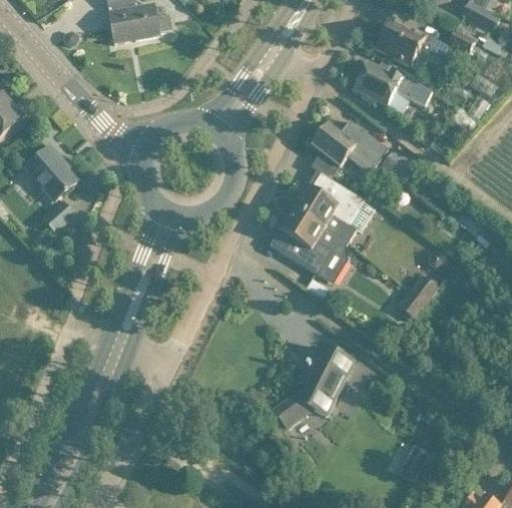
[(106,0),(108,10),(107,11),(113,43),(160,34),(160,31),(171,29),(168,13),(157,16),(154,2),(136,6),(135,2),(136,1),(136,0),(106,0)]
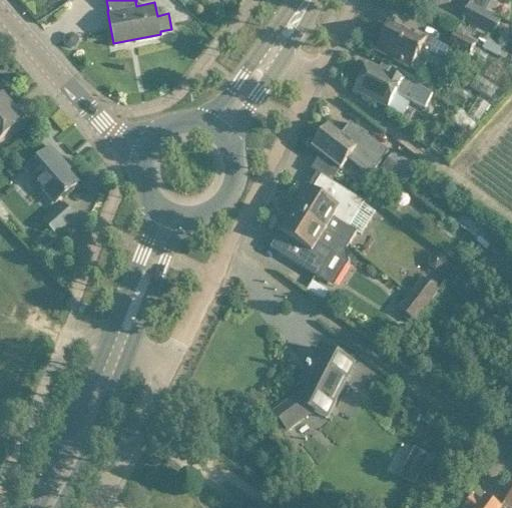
[(470,0),(462,16),(492,32),(500,16),(484,8),(470,0)]
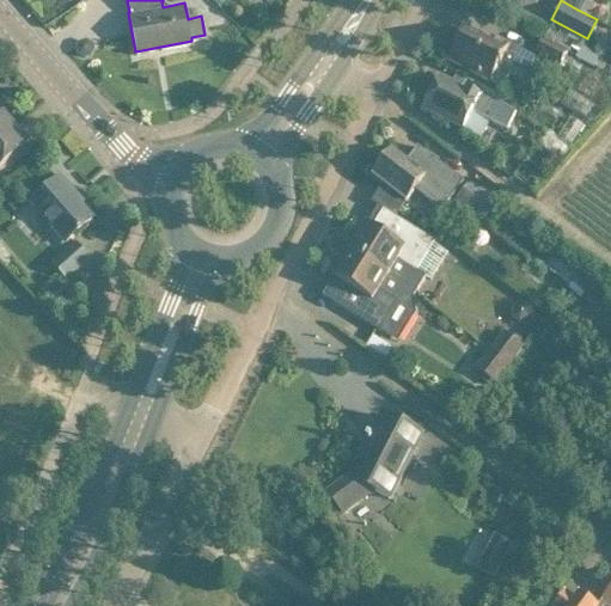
[(448,56),(470,67),(502,84),(508,71),(523,78),(533,56),(513,46),(492,35),(488,40),(464,28),(448,56)]
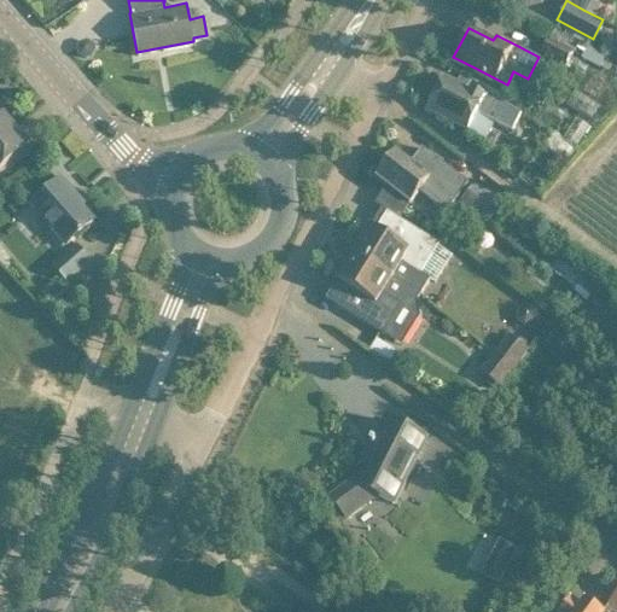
[(79,38),(75,44),(79,51),(85,53),(92,51),(94,45),(92,38),(86,35),(79,38)]
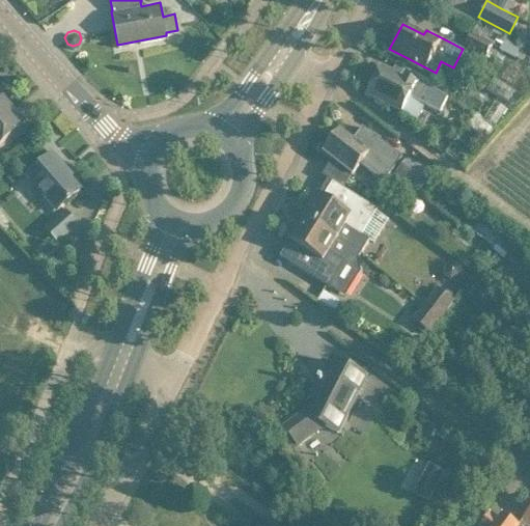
[(465,44),(486,55),(493,43),(471,31),(465,44)]
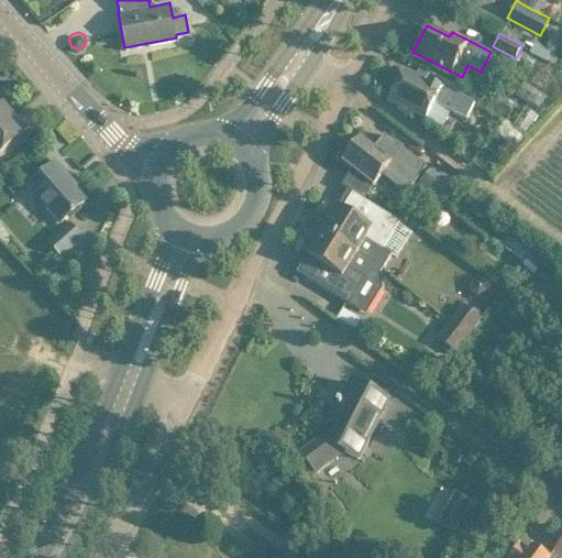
[(533,40),(529,48),(544,57),(550,47),(533,40)]
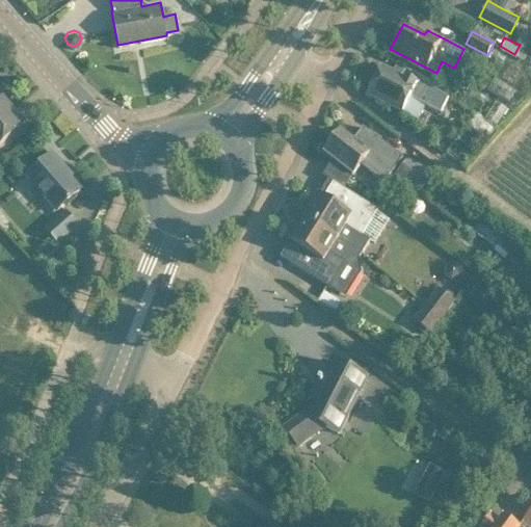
[(419,116),(425,103),(431,90),(432,89),(381,63),(367,91),(402,109),(402,108),(419,116)]
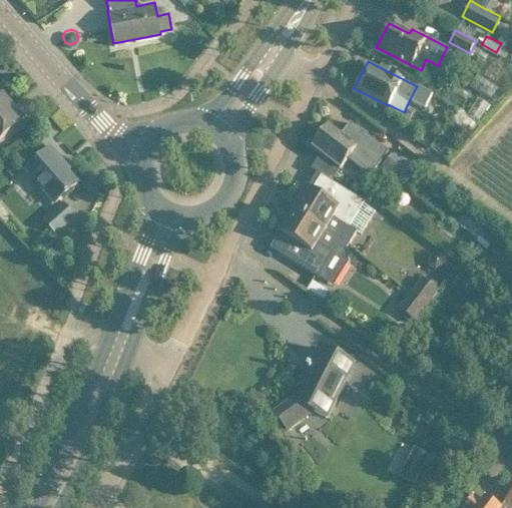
[(0,135),(9,128),(23,114),(8,97),(6,99),(0,92),(0,135)]
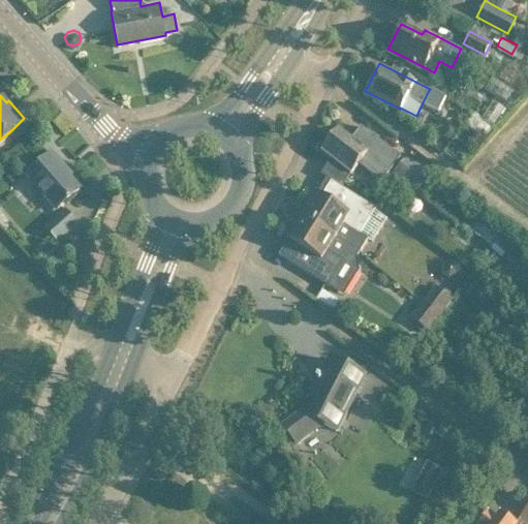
[(487,116),(501,126),(511,110),(497,100),(487,116)]
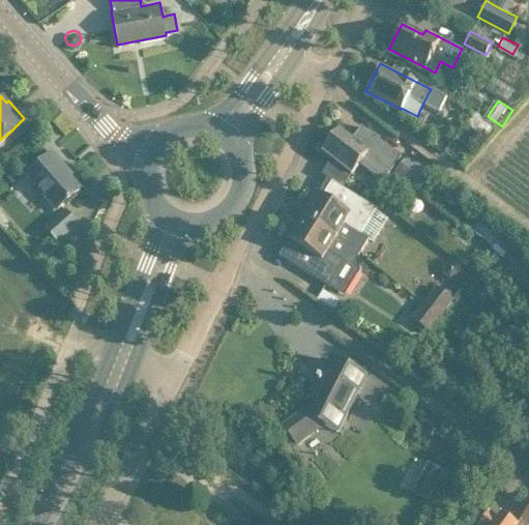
[(474,112),(467,122),(485,135),(493,124),(474,112)]
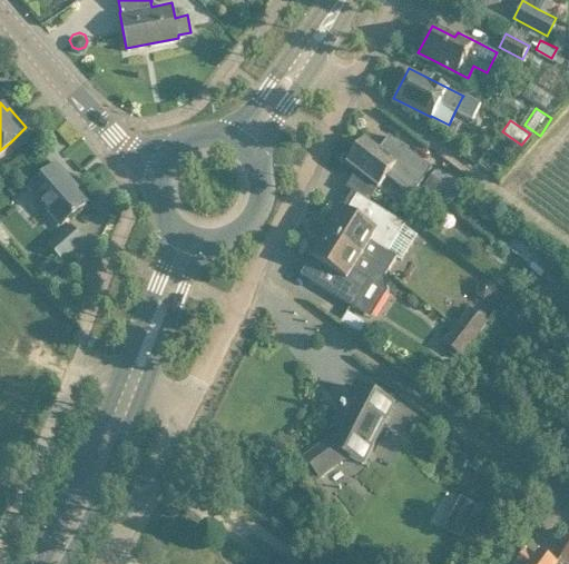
[(378,147),(365,137),(345,161),(378,186),(385,175),(398,184),(399,182),(411,191),(432,166),(390,132),(378,147)]
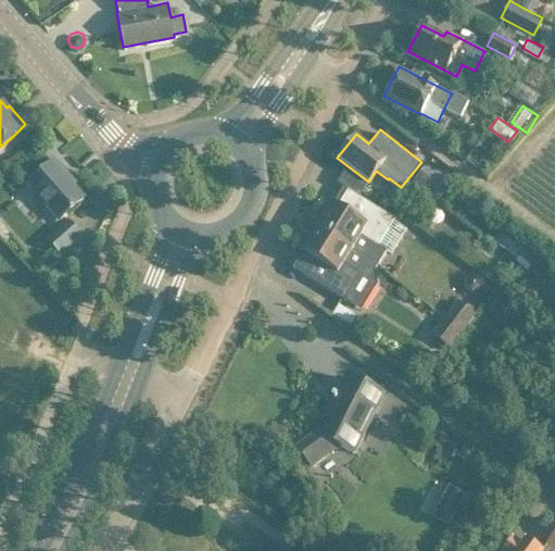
[(483,150),(494,159),(503,149),(492,139),(483,150)]
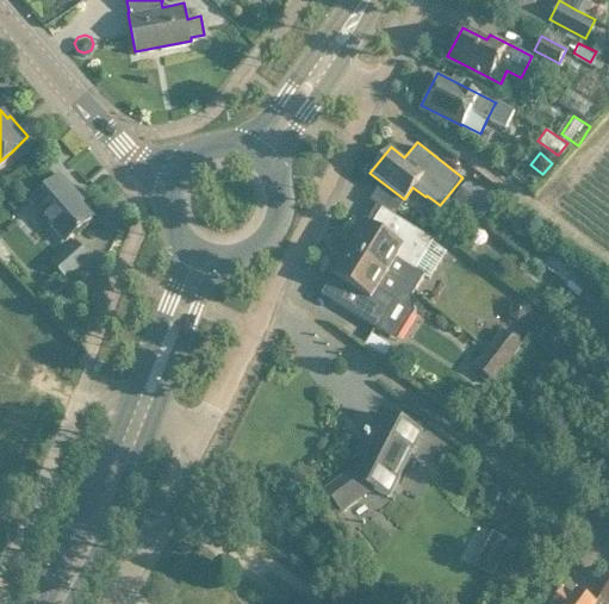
[(60,172),(42,188),(30,199),(49,222),(66,238),(92,215),(72,191),(74,188),(60,172)]
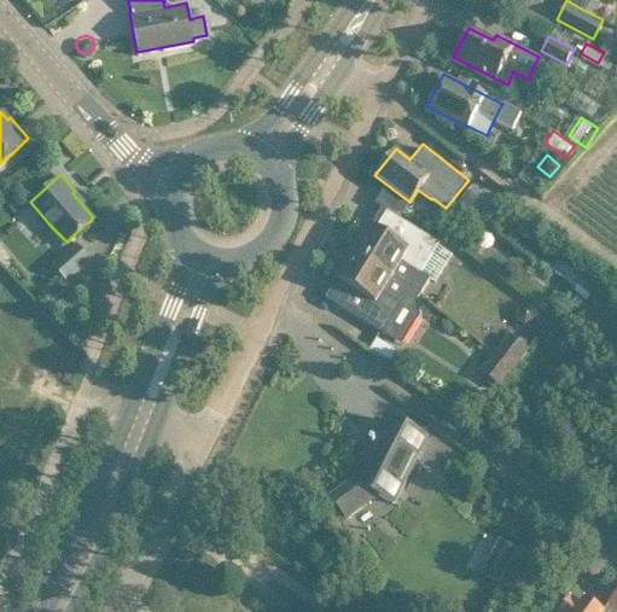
[(475,178),(458,199),(485,222),(502,200),(475,178)]
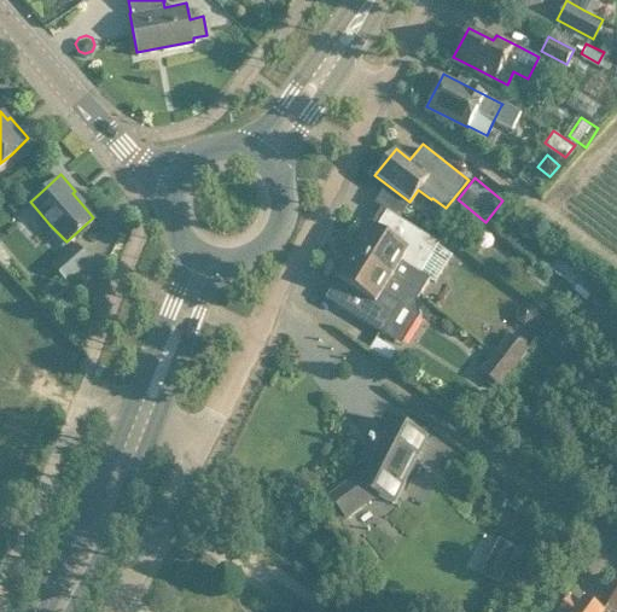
[(429,274),(420,268),(438,240),(390,210),(379,229),(370,222),(353,250),(419,291),(429,274)]
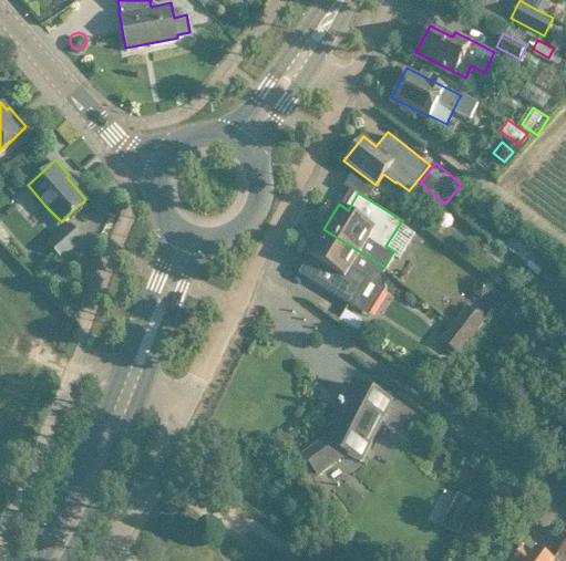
[(504,219),(492,235),(503,242),(511,234),(515,227),(504,219)]
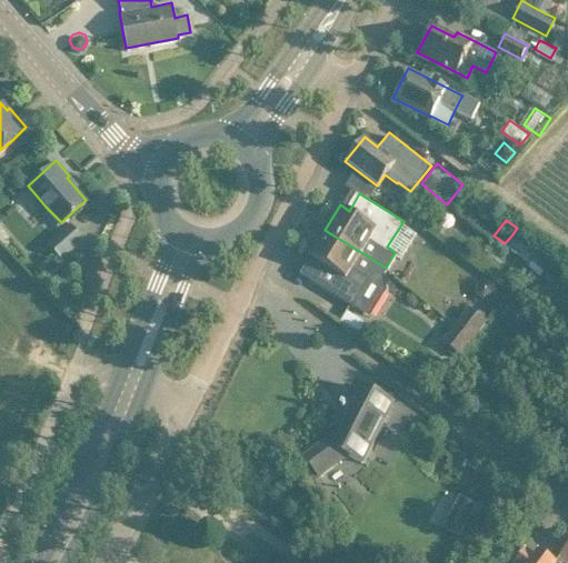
[(0,238),(3,242),(11,235),(0,222),(0,238)]
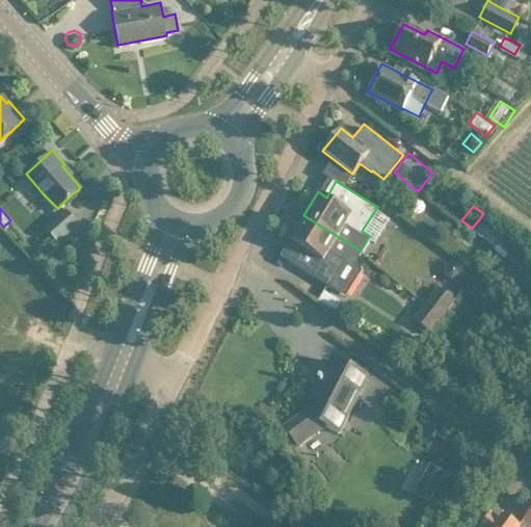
[(45,226),(56,239),(77,221),(65,208),(45,226)]
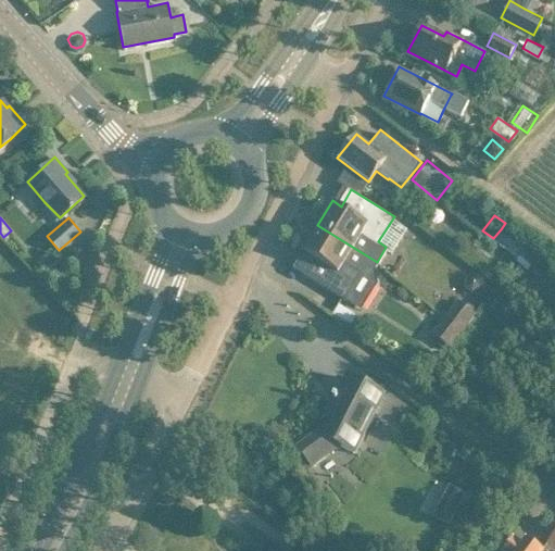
[(343,298),(355,278),(361,270),(375,265),(377,262),(317,225),(302,249),(311,254),(301,271),(343,298)]
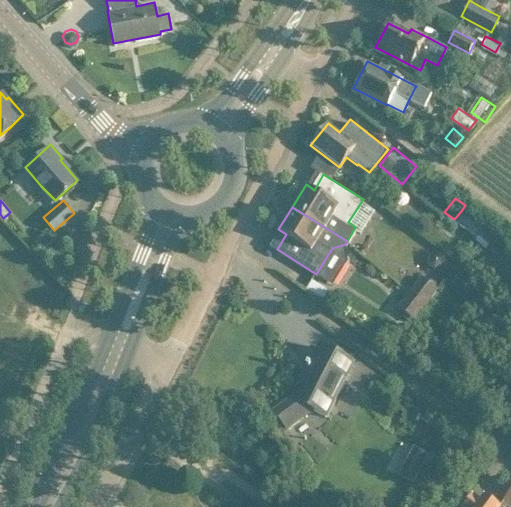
[(484,228),(476,237),(486,245),(488,243),(492,247),(498,240),(484,228)]
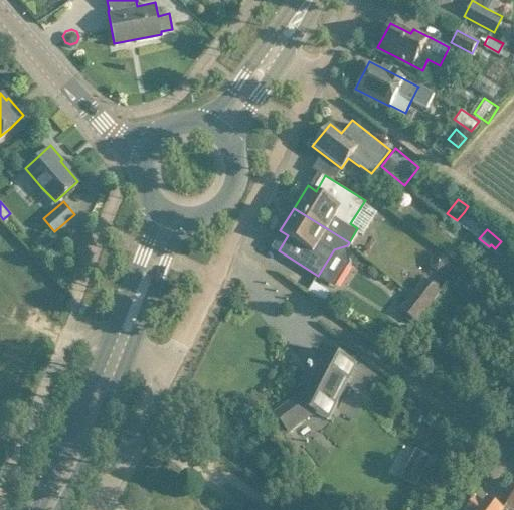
[(427,304),(440,289),(423,276),(411,292),(427,304)]
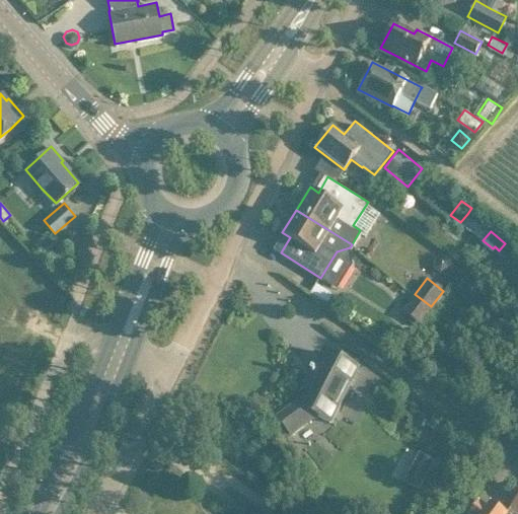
[(339,309),(345,300),(315,281),(309,291),(339,309)]
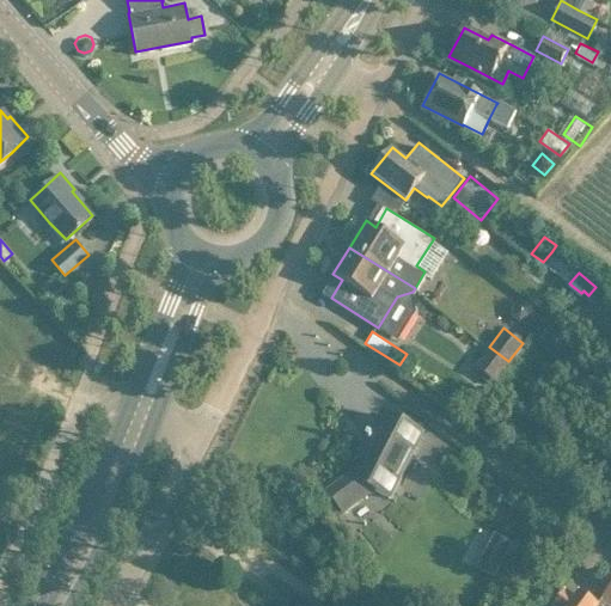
[(494,380),(508,361),(489,347),(475,365),(494,380)]
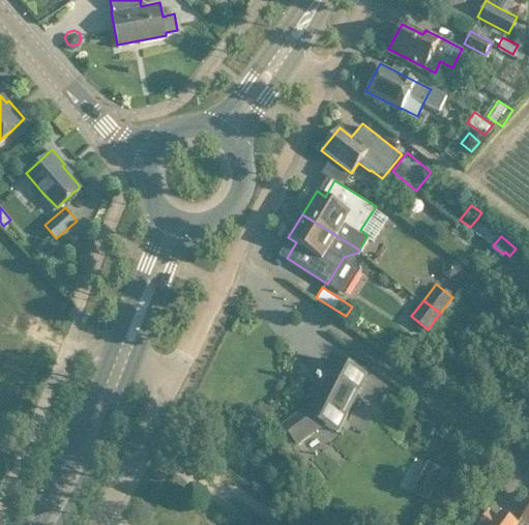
[(496,310),(487,322),(495,329),(505,316),(496,310)]
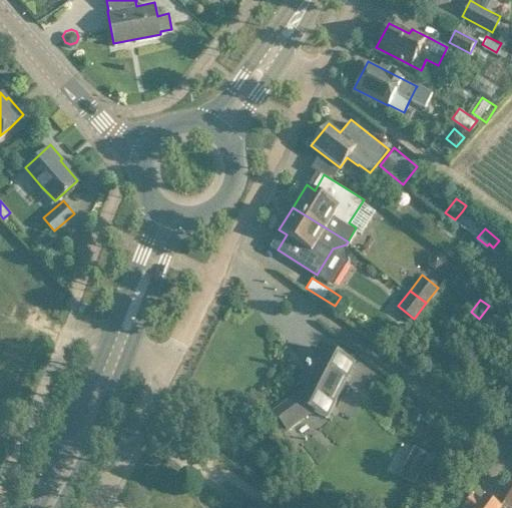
[(326,415),(344,380),(353,362),(321,345),(310,365),(308,365),(307,367),(313,371),(306,383),(302,381),(294,397),(275,411),(287,427),(312,408),(326,415)]
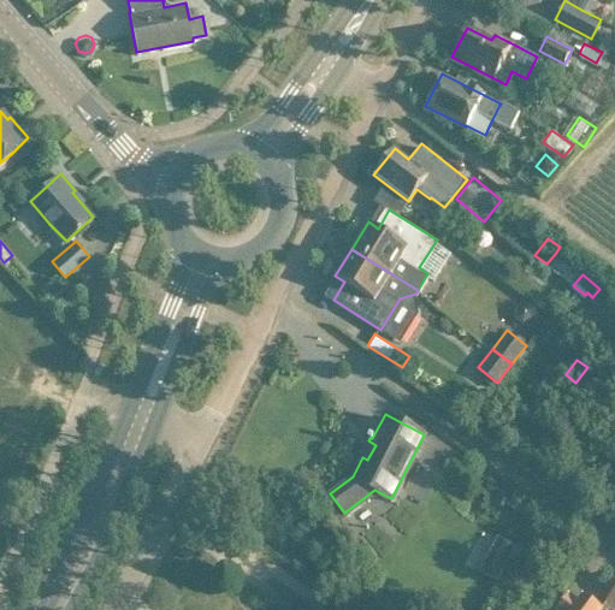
[(507,495),(503,504),(516,510),(520,501),(507,495)]
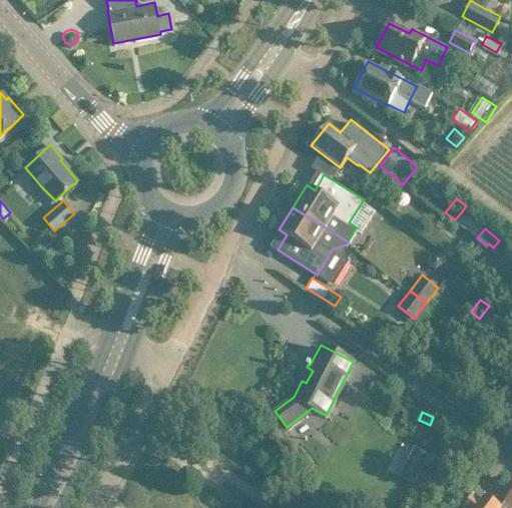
[(428,480),(440,457),(421,448),(410,472),(428,480)]
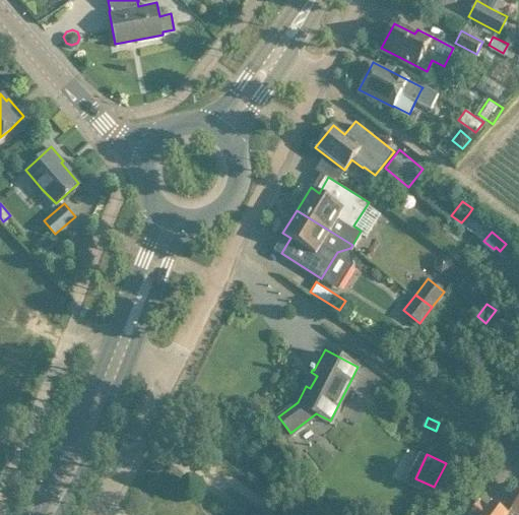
[(518,514),(518,497),(507,513),(491,501),(485,508),(478,503),(480,500),(478,499),(469,512),(472,514),(518,514)]
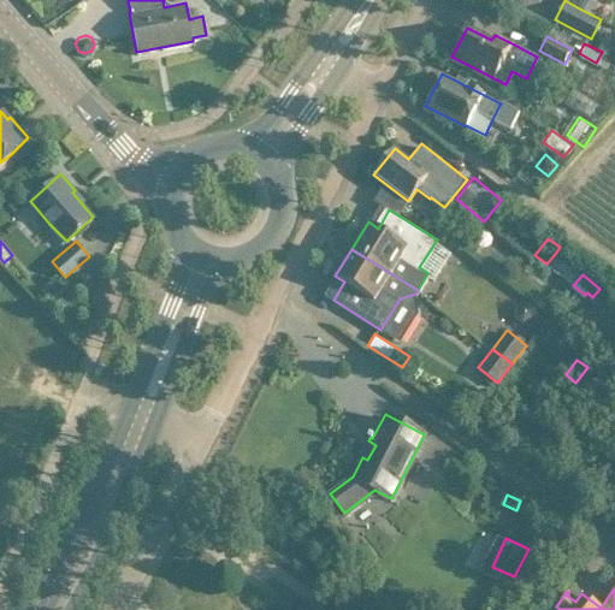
[(318,609),(302,597),(293,609),(318,609)]
